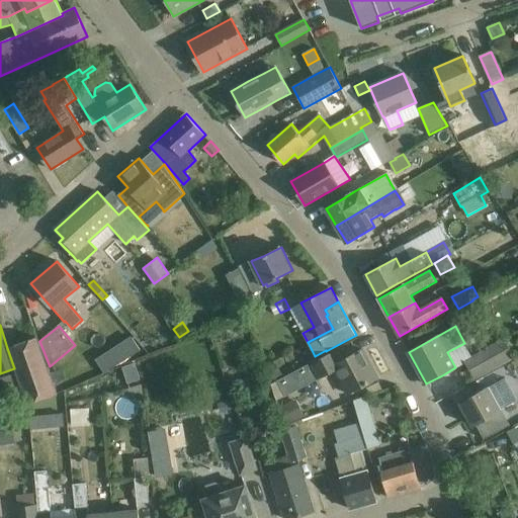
[(57,395),(44,357),(37,338),(10,347),(29,404),(57,395)]
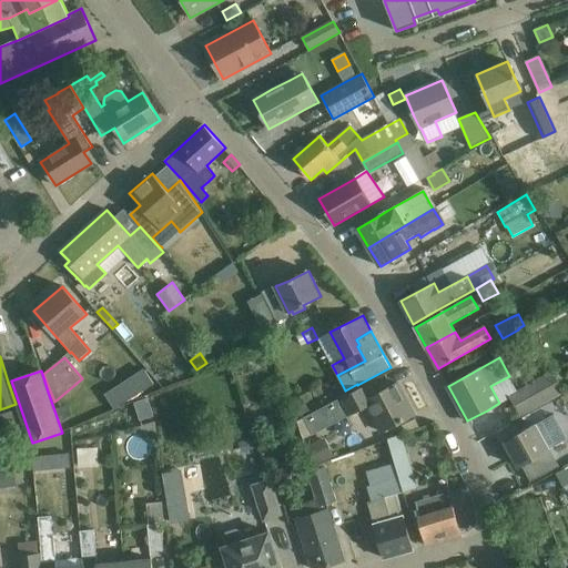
[(534,382),(510,395),(521,415),(563,392),(551,372),(534,382)]
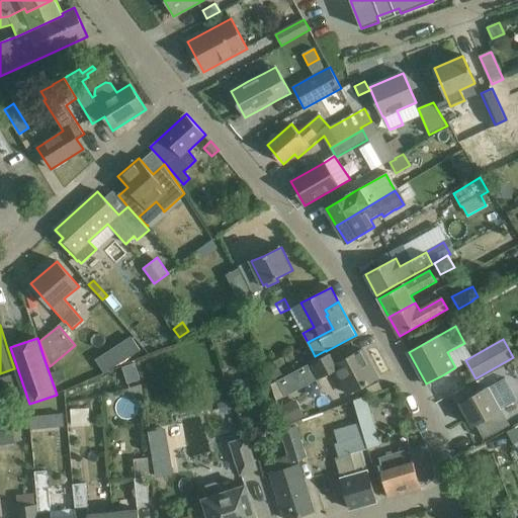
[(334,351),(317,360),(311,364),(318,378),(335,369),(348,394),(378,378),(363,349),(340,361),(334,351)]
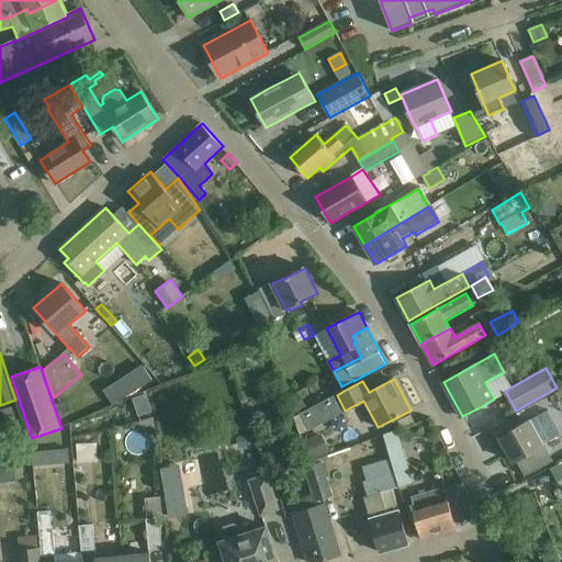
[(307,406),(300,393),(290,398),(298,412),(307,406)]
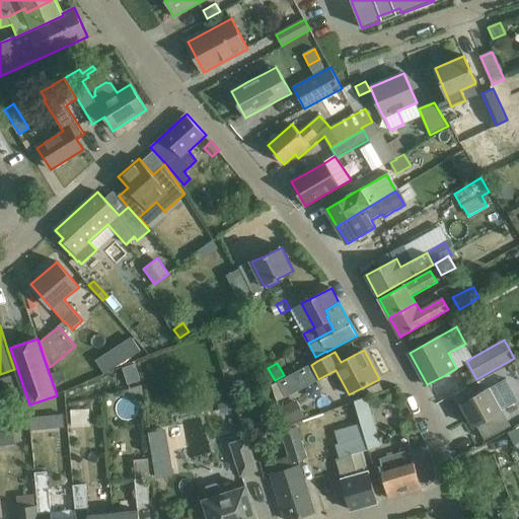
[(311,365),(279,381),(287,396),(318,379),(311,365)]
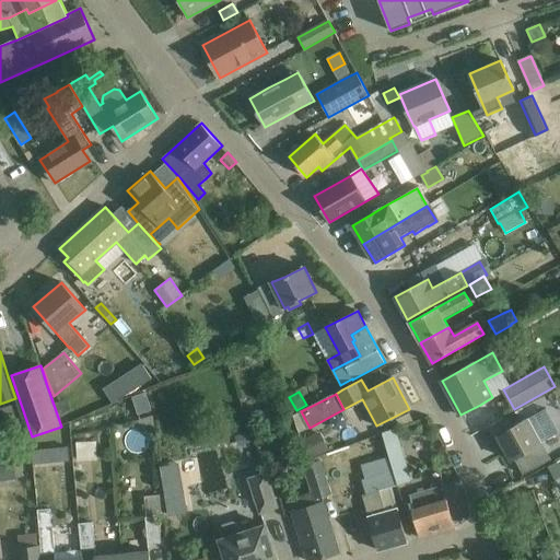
[(501,420),(481,430),(493,452),(503,446),(511,461),(514,458),(524,476),(552,459),(543,443),(559,433),(547,409),(529,419),(515,427),(509,416),(501,420)]
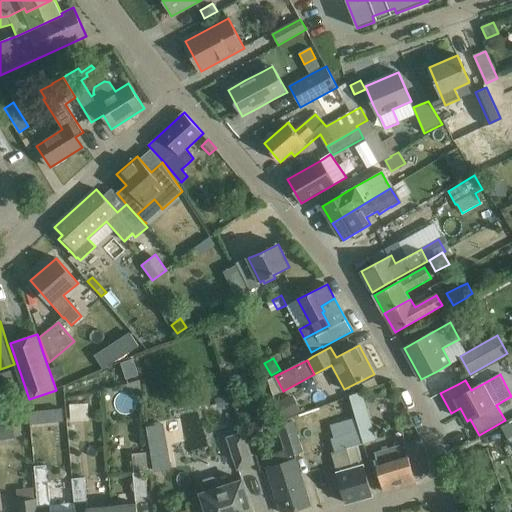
[(275,376),(267,380),(273,396),(283,391),(275,376)]
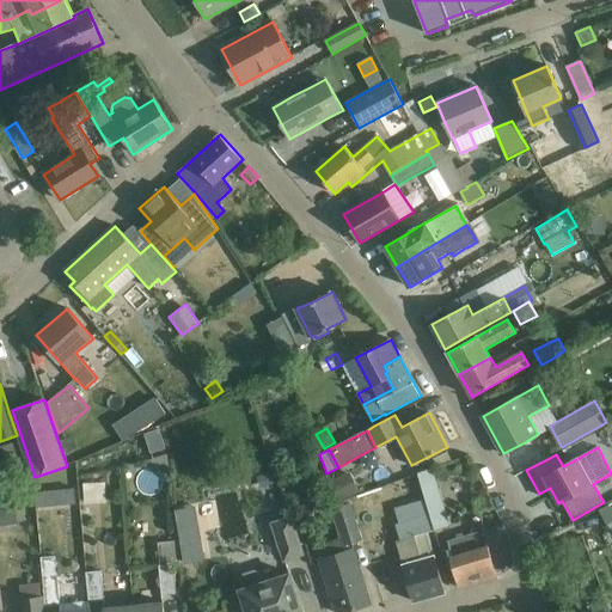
[(432,469),(417,473),(420,479),(424,496),(426,500),(435,531),(450,526),(432,469)]
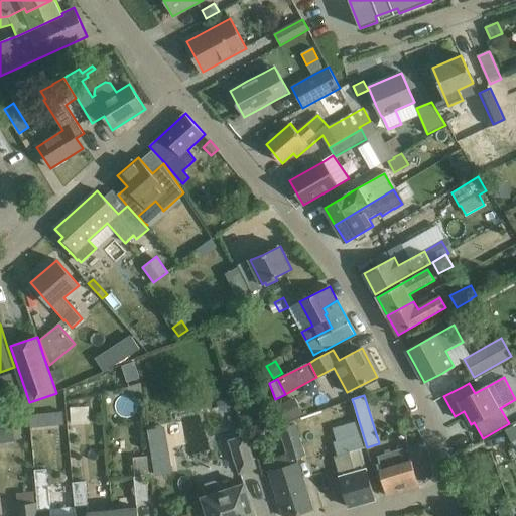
[(230,397),(220,400),(223,410),(233,406),(230,397)]
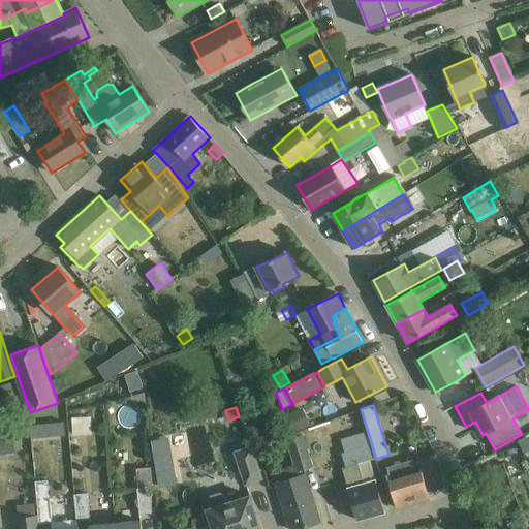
[(303,407),(285,416),(294,433),(311,425),(303,407)]
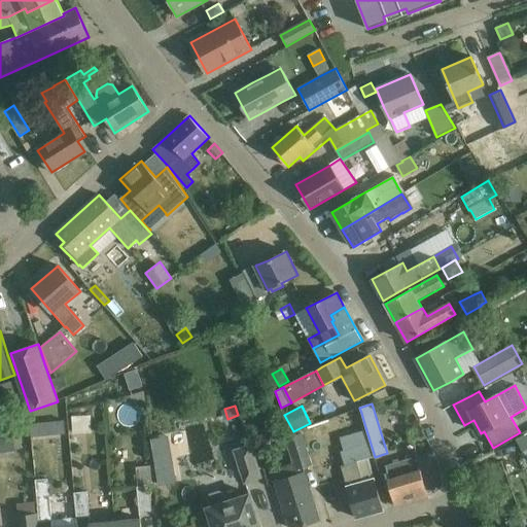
[(72,417),(73,434),(92,433),(92,416),(72,417)]
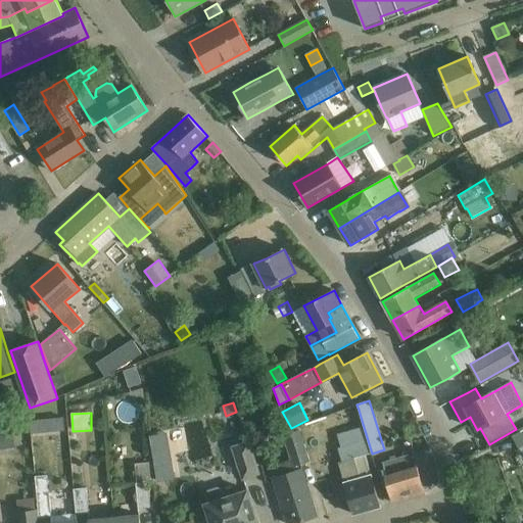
[(44,420),(32,421),(33,433),(45,432),(44,420)]
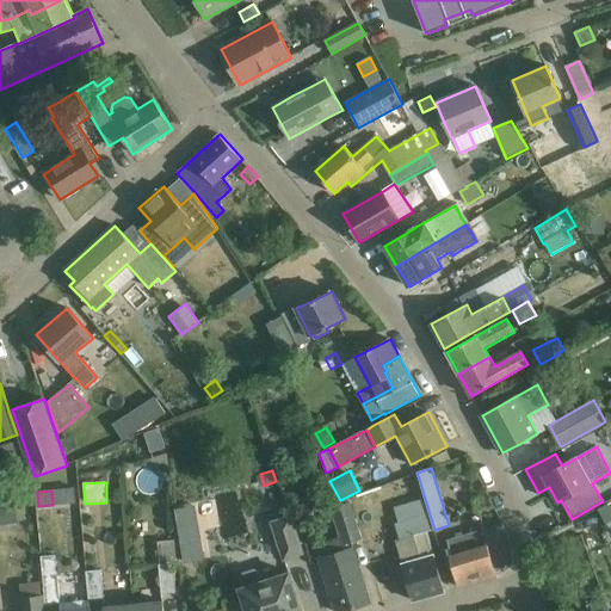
[(425,499),(395,508),(399,522),(395,523),(400,539),(396,541),(407,578),(413,599),(413,600),(444,592),(438,569),(434,555),(432,556),(425,532),(434,530),(425,499)]
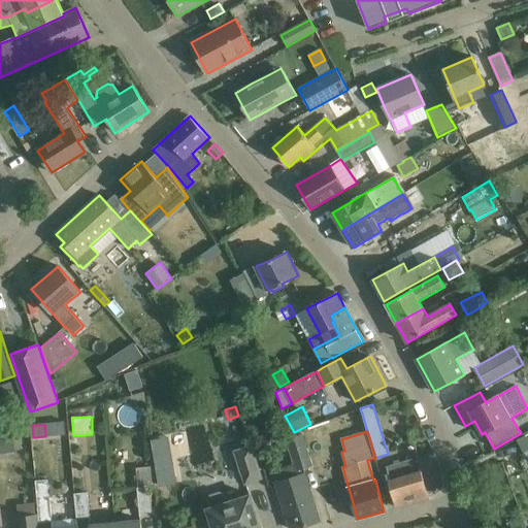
[(302,435),(286,441),(295,467),(296,471),(312,466),(302,435)]
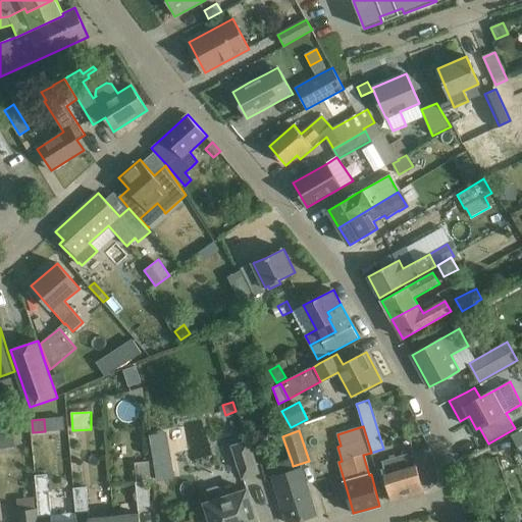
[(245,481),(244,477),(258,472),(248,441),(232,447),(245,481)]
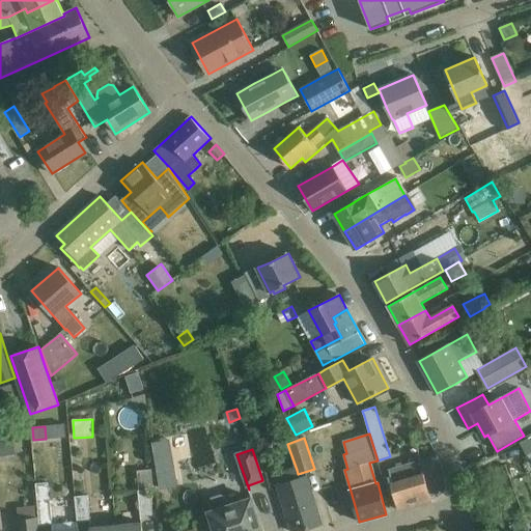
[(435,456),(420,460),(423,474),(424,473),(430,495),(442,492),(445,481),(442,469),(435,456)]
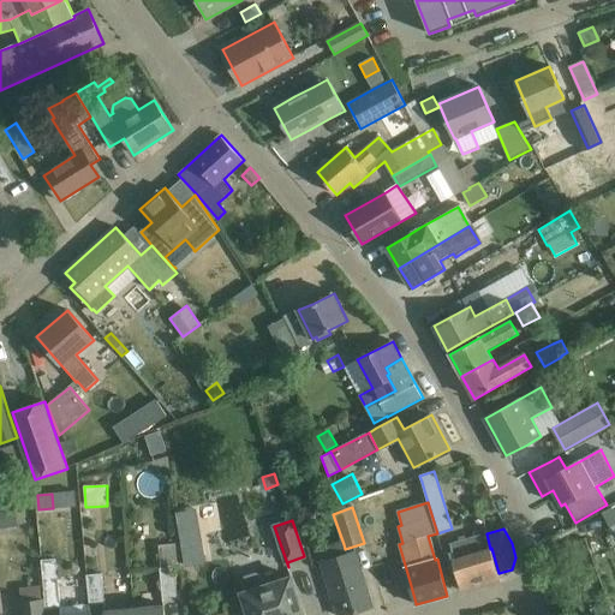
[(199,533),(180,537),(185,566),(204,562),(199,533)]
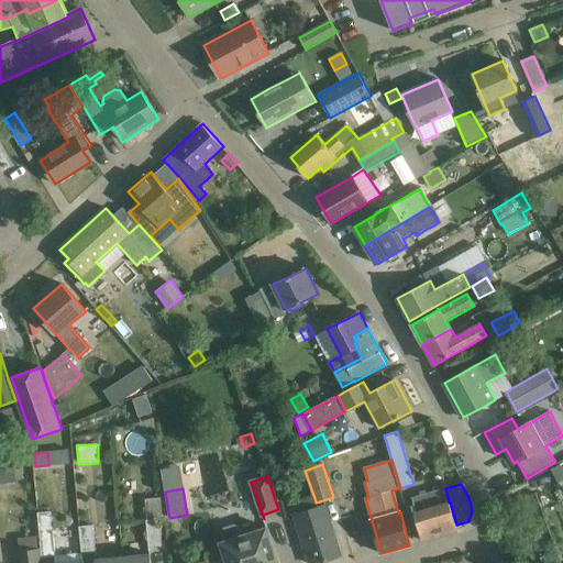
[(412,498),(418,520),(424,541),(457,531),(456,525),(450,501),(449,503),(445,488),(424,495),(412,498)]
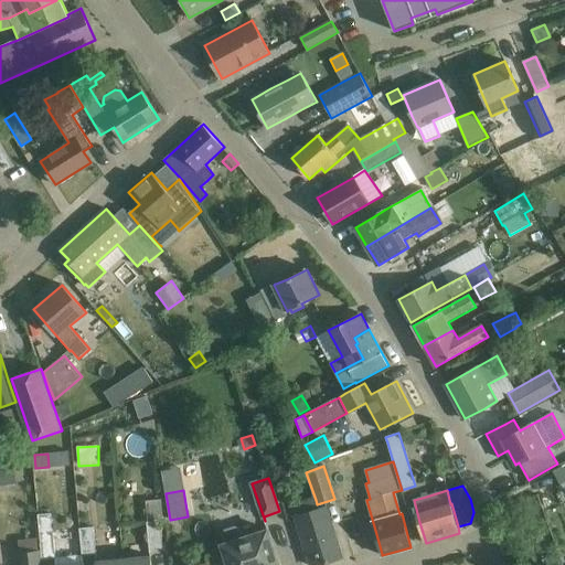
[(163,548),(161,521),(163,521),(161,500),(149,501),(151,522),(148,522),(150,550),(163,548)]
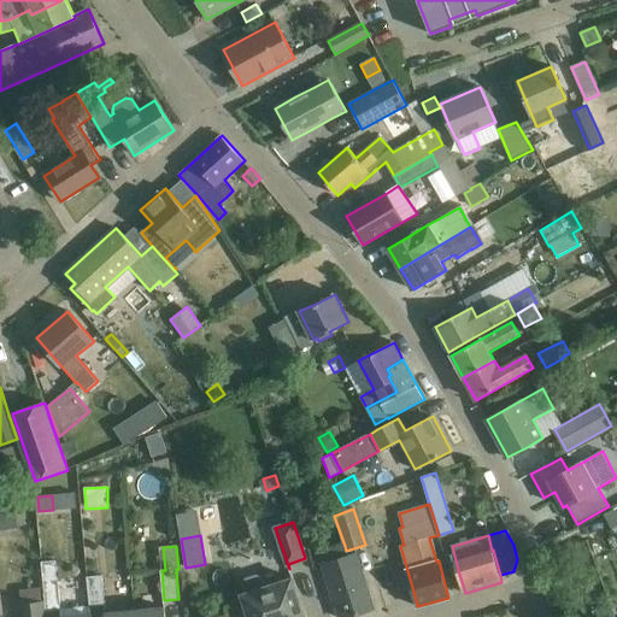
[(345,546),(321,553),(324,564),(334,597),(340,616),(347,616),(374,609),(366,586),(357,554),(348,557),(346,551),(345,546)]
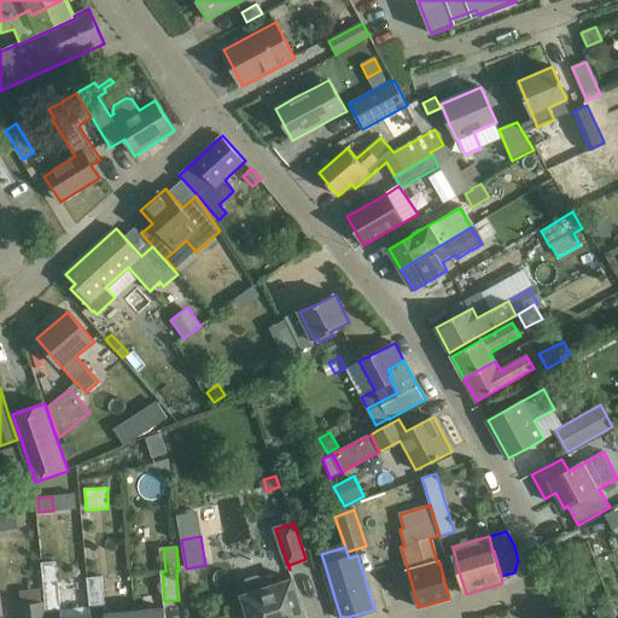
[(47,612),(62,611),(63,611),(59,581),(57,561),(42,563),(45,582),(47,612)]
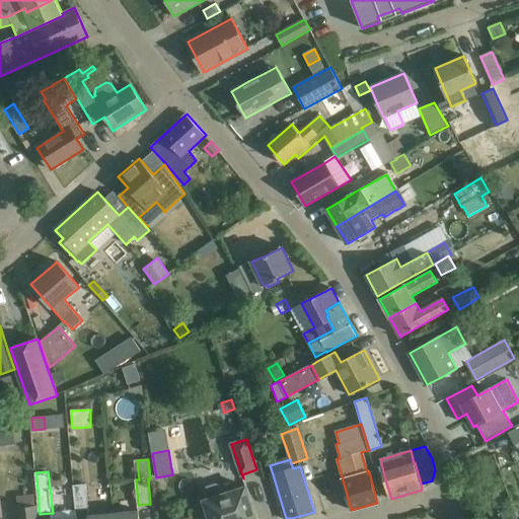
[(244,483),(245,487),(223,494),(220,486),(216,484),(206,487),(204,491),(207,499),(204,500),(209,517),(206,518),(205,518),(256,518),(245,483),(244,483)]
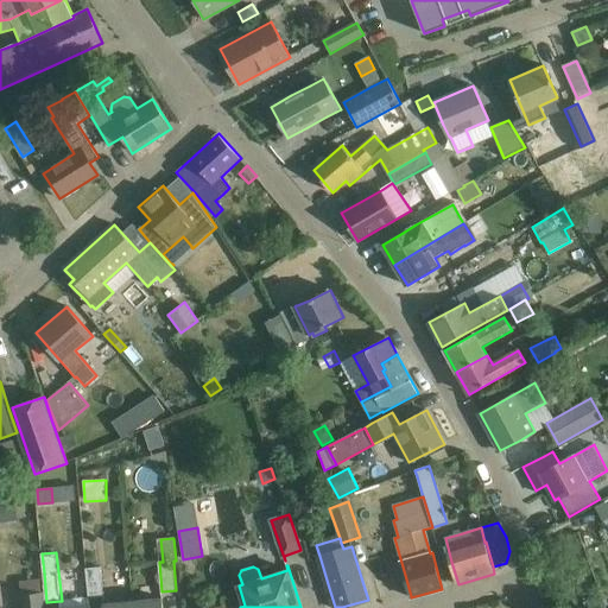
[(87,568),(90,599),(105,597),(102,567),(87,568)]
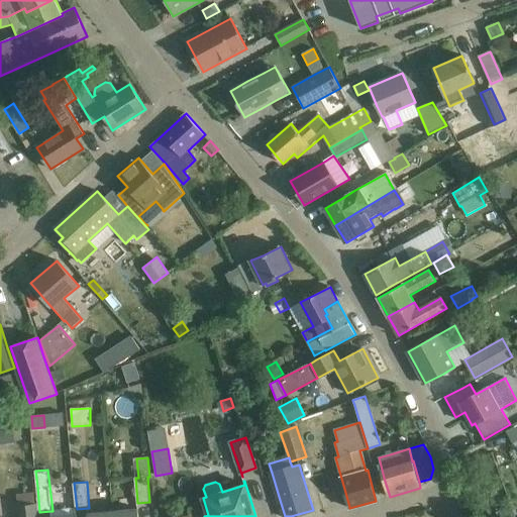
[(36,516),(36,505),(19,507),(19,516),(36,516)]
